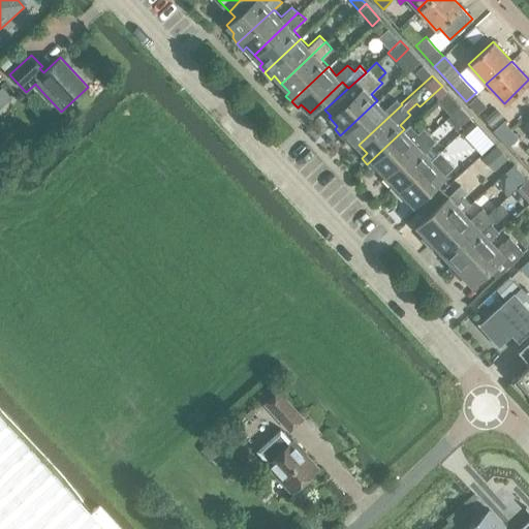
[(445,91),(436,99),(449,115),(460,125),(469,117),(460,106),(445,91)]
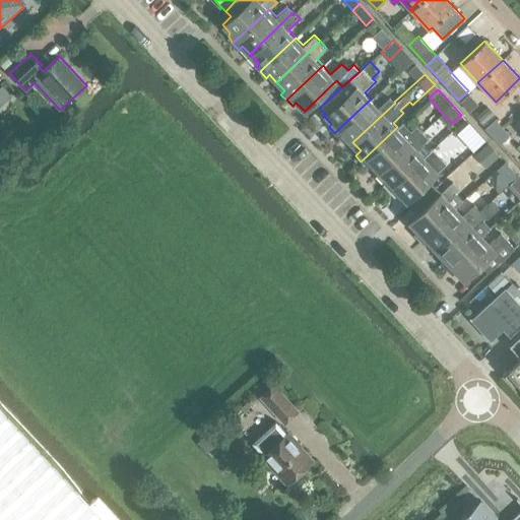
[(395,103),(394,102),(389,96),(379,108),(371,99),(334,133),(340,139),(344,134),(352,142),(395,103)]
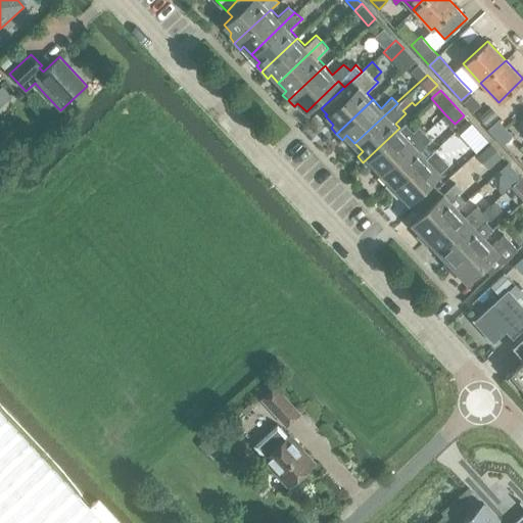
[(494,120),(485,109),(477,116),(486,127),(494,120)]
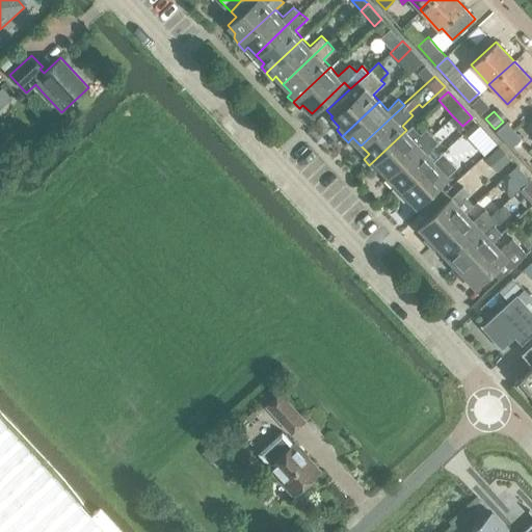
[(495,132),(503,139),(513,130),(506,122),(495,132)]
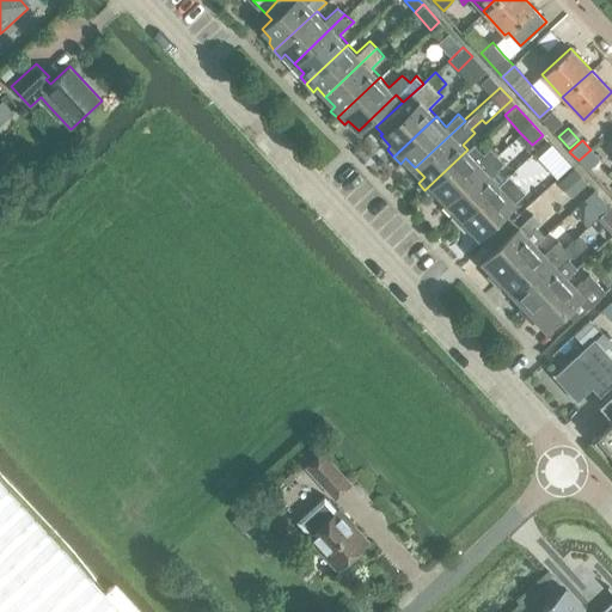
[(447,201),(496,154),(490,148),(477,160),(467,150),(424,190),(432,199),(439,193),(447,201)]
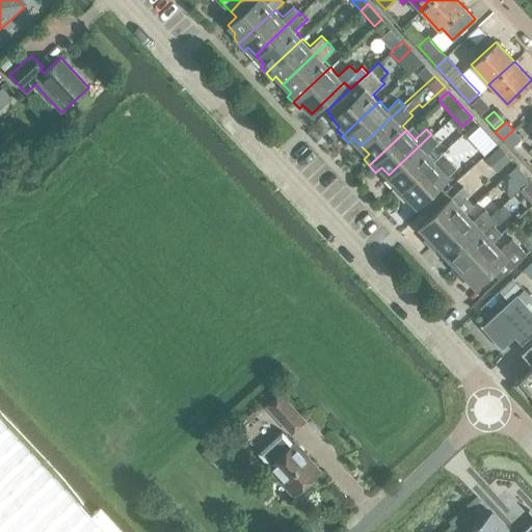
[(521,137),(513,130),(503,139),(510,148),(521,137)]
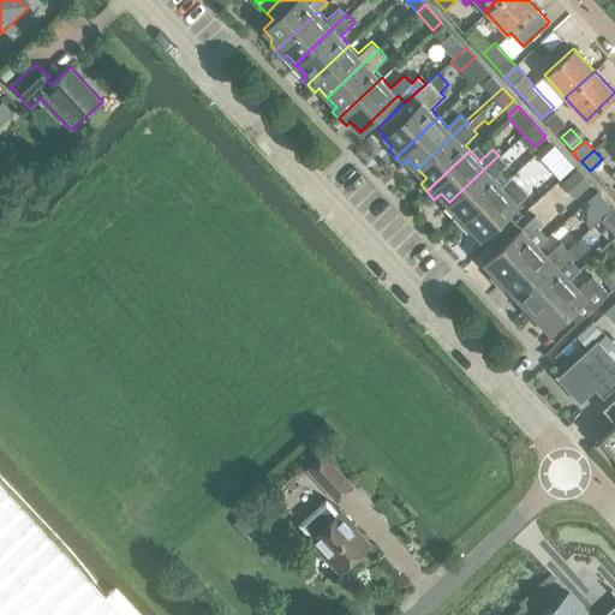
[(459,225),(501,185),(493,175),(506,163),(499,155),(449,202),(458,212),(453,219),(459,225)]
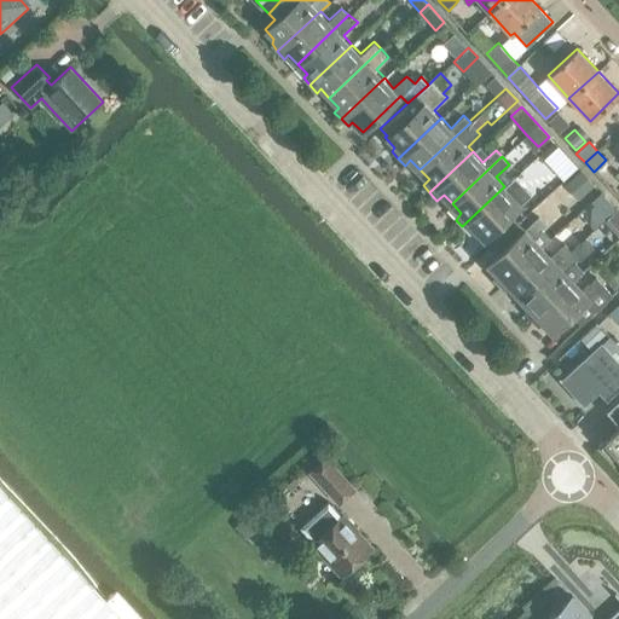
[(568,180),(583,196),(595,184),(580,169),(568,180)]
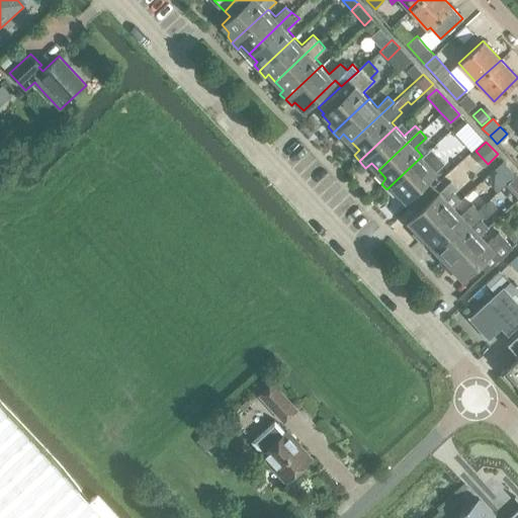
[(422,156),(386,189),(394,196),(398,191),(406,199),(436,170),(444,163),(431,148),(422,156)]
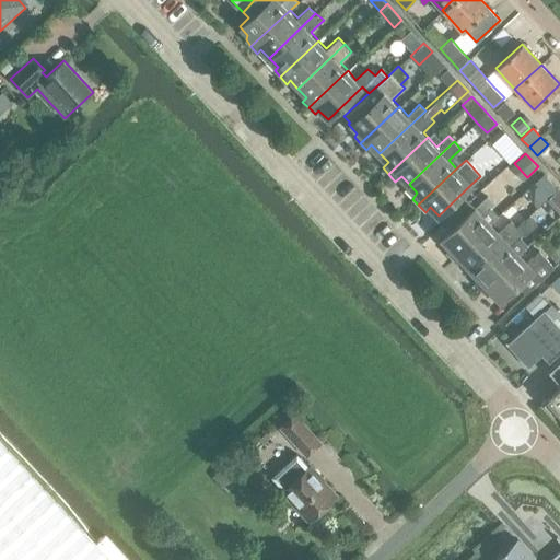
[(482,213),(496,202),(487,196),(476,207),(475,205),(440,237),(450,247),(444,253),(450,258),(489,221),(482,213)]
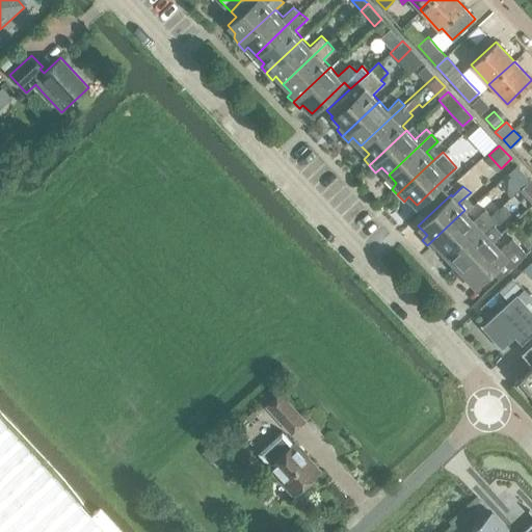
[(464,210),(427,245),(435,253),(439,248),(448,258),(491,216),(484,209),(474,219),(464,210)]
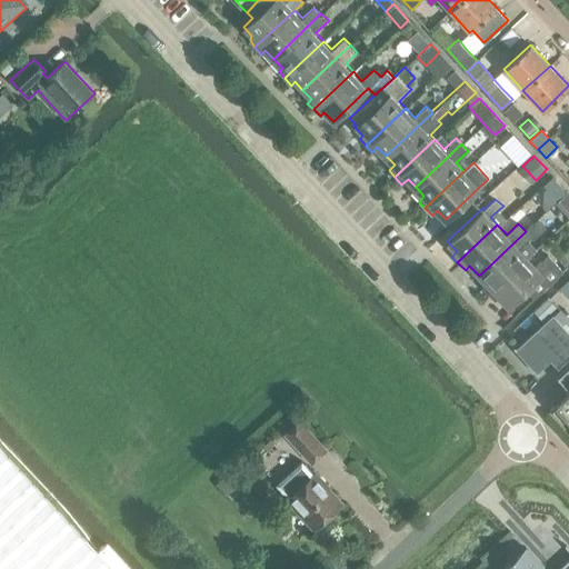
[(526,231),(479,276),(492,289),(527,256),(519,248),(532,238),(526,231)]
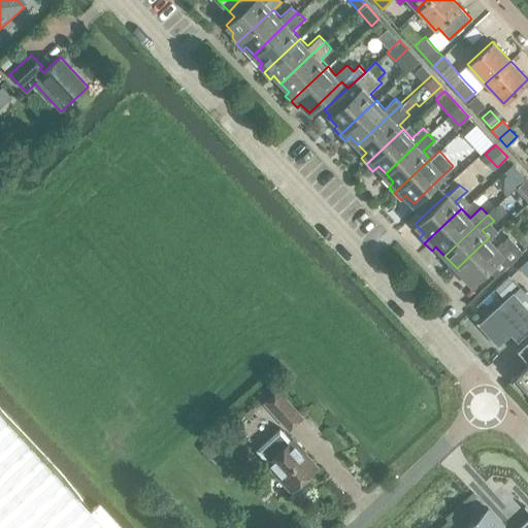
[(522,252),(508,237),(497,246),(489,237),(457,268),(471,284),(488,268),(495,276),(522,252)]
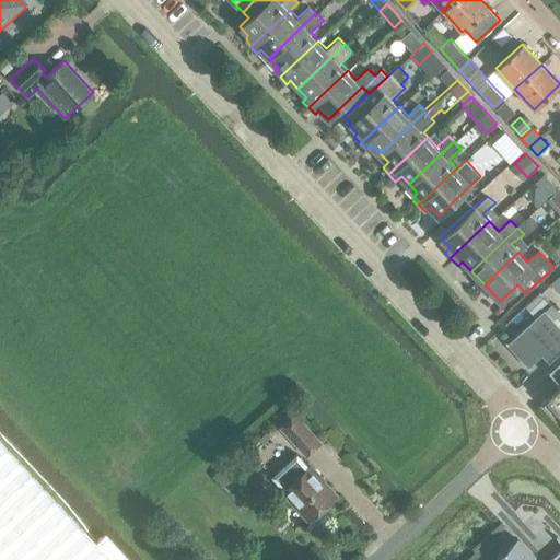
[(531,300),(524,306),(533,315),(547,301),(538,292),(531,300)]
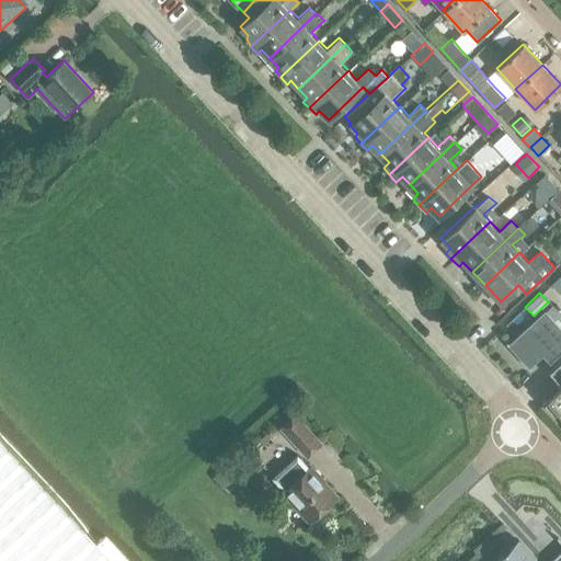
[(551,362),(560,352),(560,327),(546,310),(508,343),(506,342),(505,343),(528,368),(544,354),(551,362)]
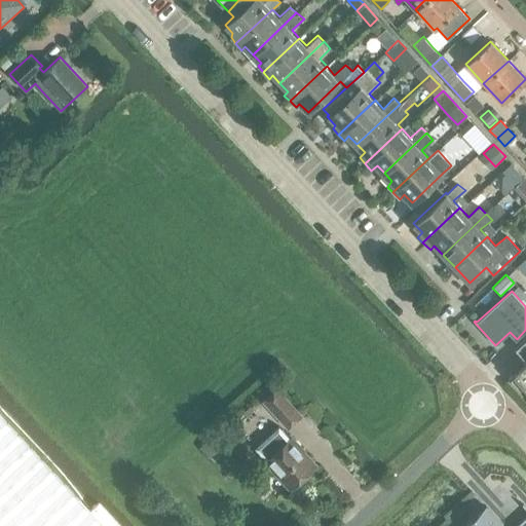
[(525,348),(525,363),(513,375),(525,388),(525,336),(520,342),(525,348)]
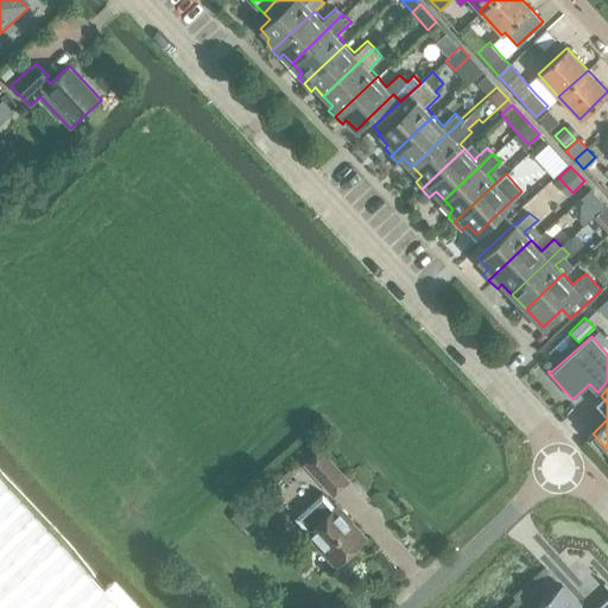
[(331,494),(348,477),(321,448),(303,464),(331,494)]
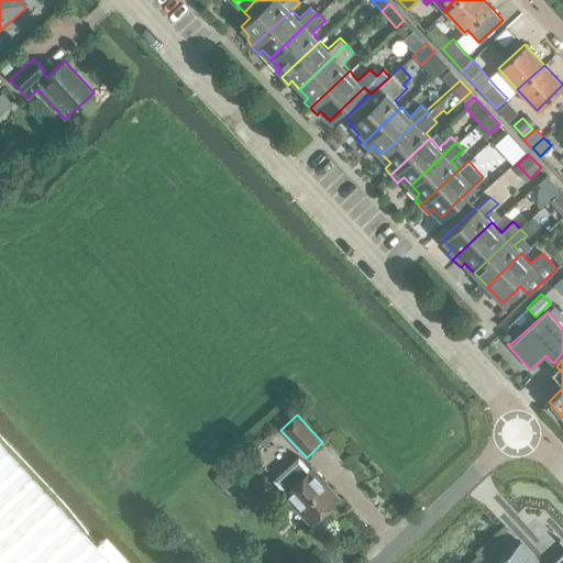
[(0,562),(105,562),(0,449),(0,562)]
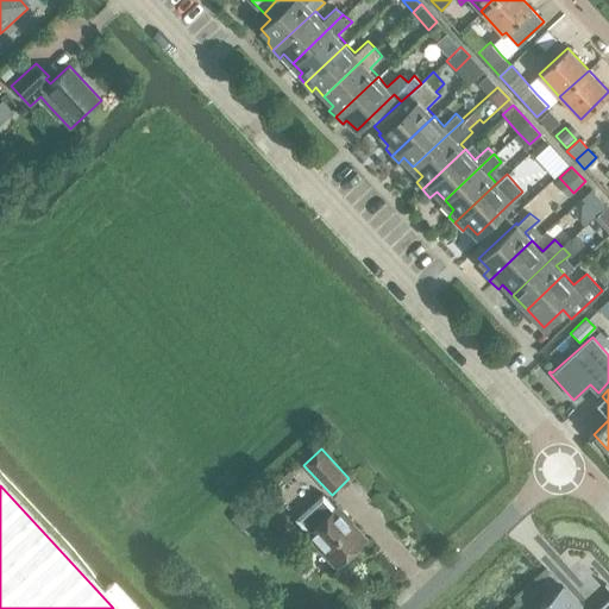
[(295,518),(307,532),(337,565),(364,539),(334,506),(322,494),(295,518)]
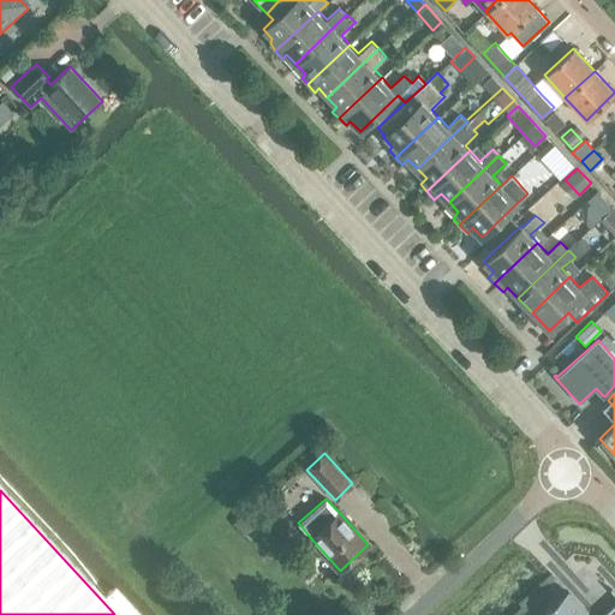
[(589,614),(567,592),(542,614),(614,614),(614,603),(602,614),(589,614)]
